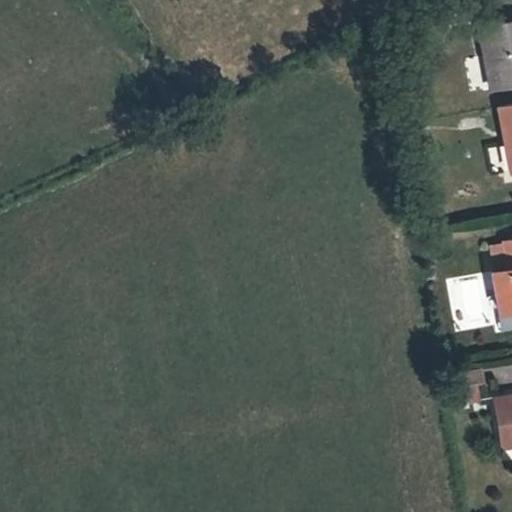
[(489,86),(511,81),(511,20),(478,26),(489,86)]
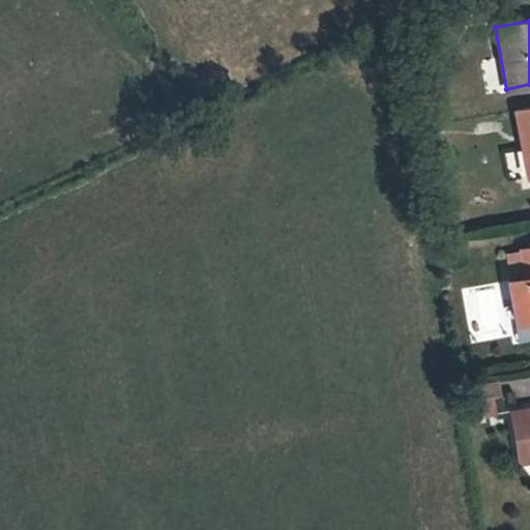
[(529,176),(529,107),(514,110),(528,177),(529,176)]
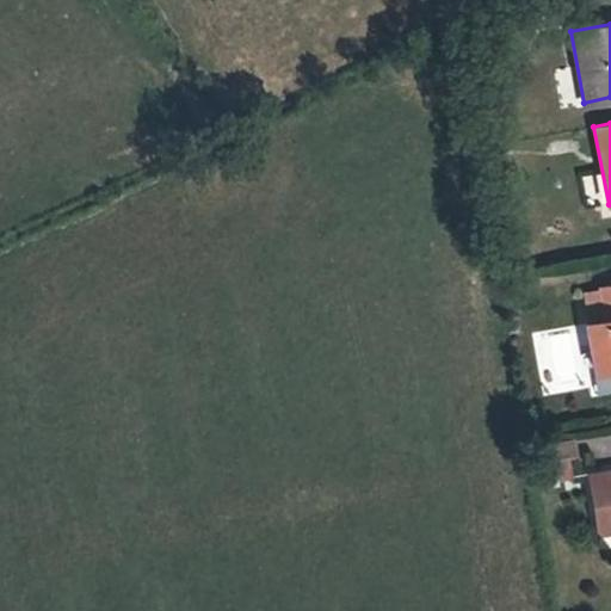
[(610,285),(599,288),(600,290),(605,320),(587,323),(585,323),(594,370),(610,366),(610,285)]
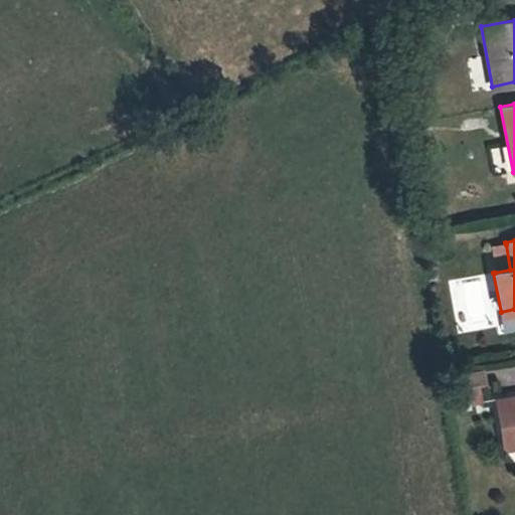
[(510,270),(506,244),(491,247),(495,273),(510,270)]
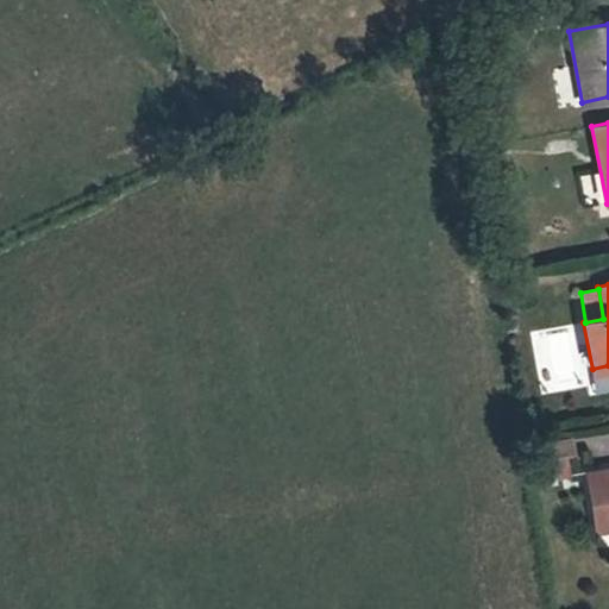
[(539,458),(571,453),(569,437),(537,443),(539,458)]
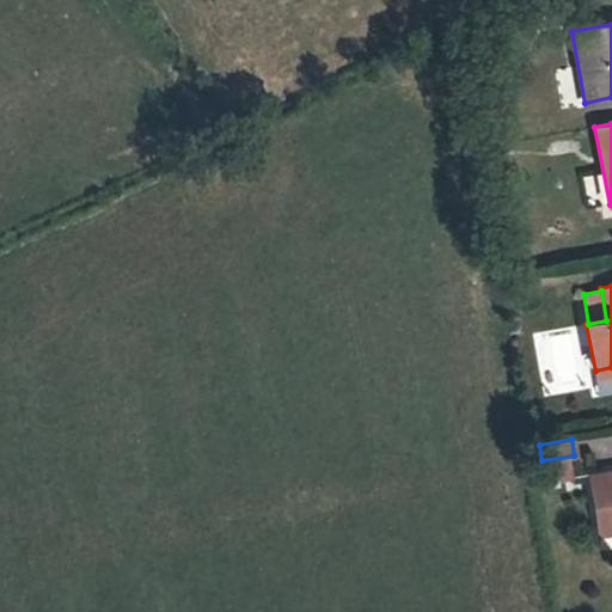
[(611,530),(611,470),(589,475),(599,532),(611,530)]
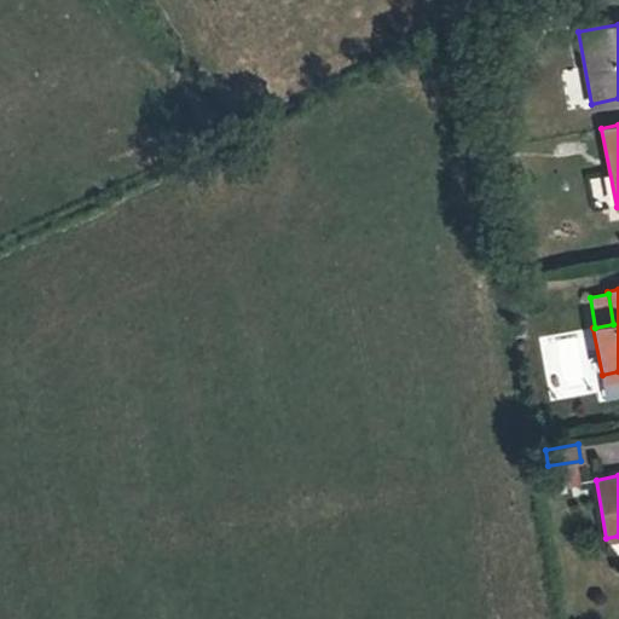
All buildings are outlined.
